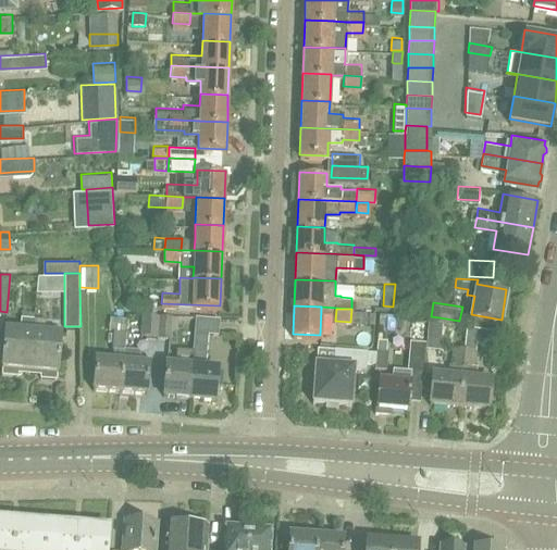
[(374,310),(366,309),(364,321),(373,321),(374,310)]
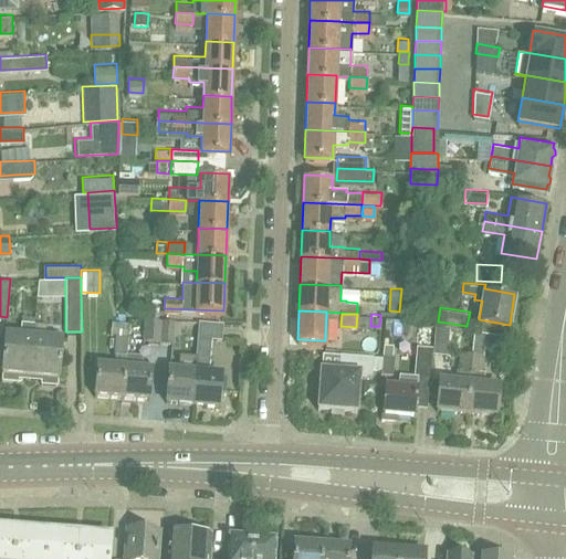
[(159,343),(161,317),(145,316),(144,339),(159,343)]
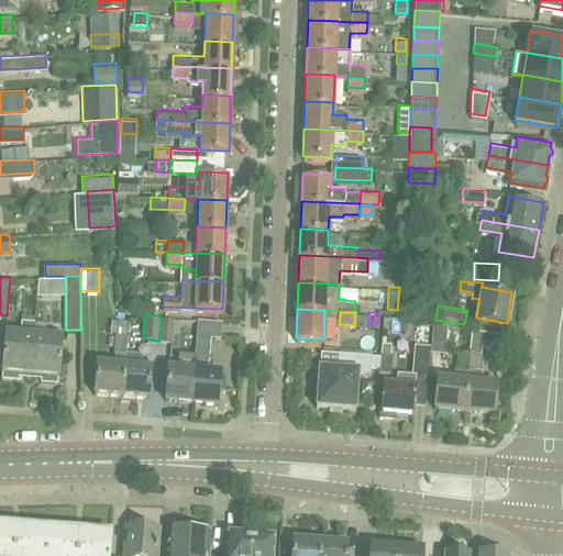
[(174,342),(175,332),(180,332),(181,317),(175,315),(161,315),(158,341),(174,342)]
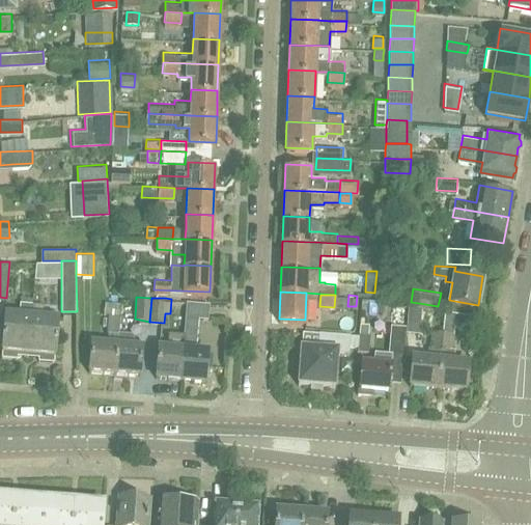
[(119,300),(105,299),(105,303),(105,312),(115,313),(119,313),(119,300)]
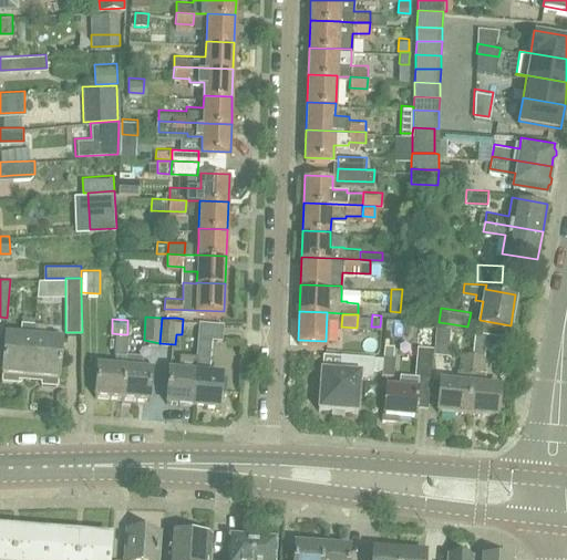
[(30,373),(34,321),(21,320),(20,332),(4,331),(1,371),(2,371),(2,377),(18,379),(19,372),(30,373)]
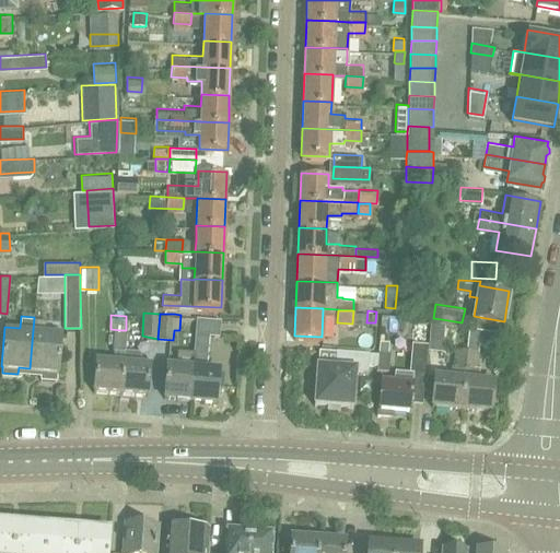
[(205,366),(206,350),(208,330),(217,331),(219,317),(197,316),(195,349),(193,365),(190,396),(217,398),(219,367),(205,366)]
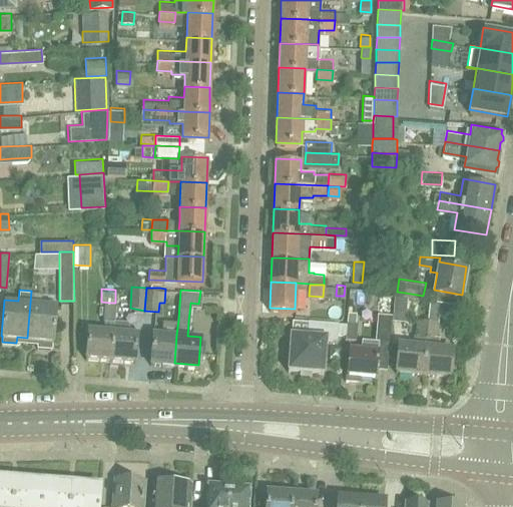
[(31,291),(27,338),(37,339),(37,345),(51,346),(52,340),(53,340),(56,304),(41,303),(42,292),(31,291)]
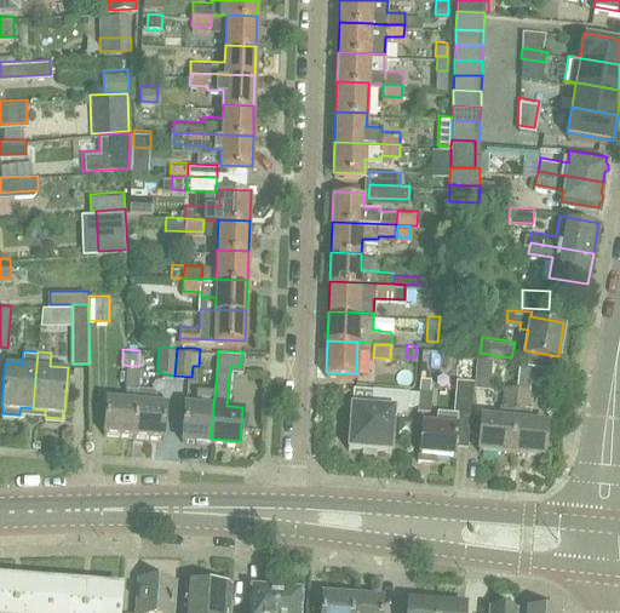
[(475,351),(472,381),(472,385),(487,387),(489,354),(480,353),(475,351)]
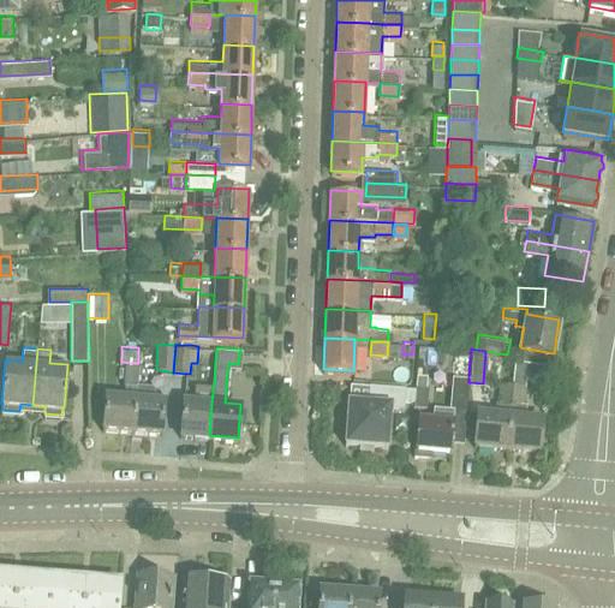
[(524,401),(525,383),(526,376),(542,379),(544,362),(515,356),(513,382),(507,445),(539,448),(543,416),(525,415),(526,403),(524,401)]
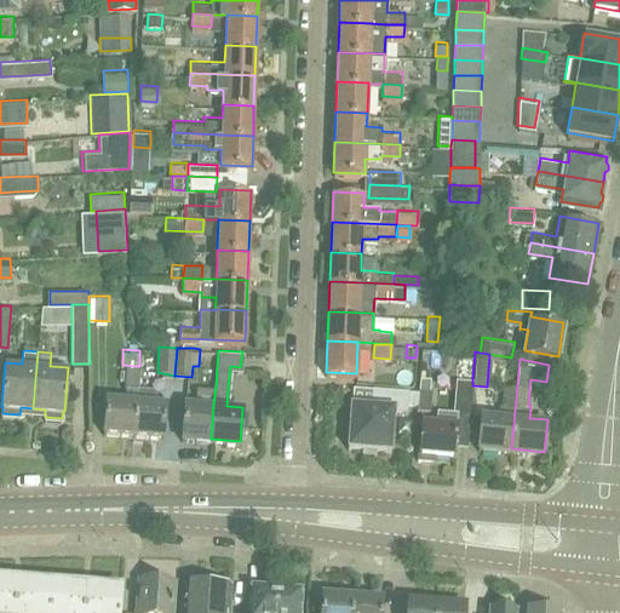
[(136,399),(138,385),(139,367),(128,366),(125,397),(107,396),(103,429),(133,431),(136,399)]
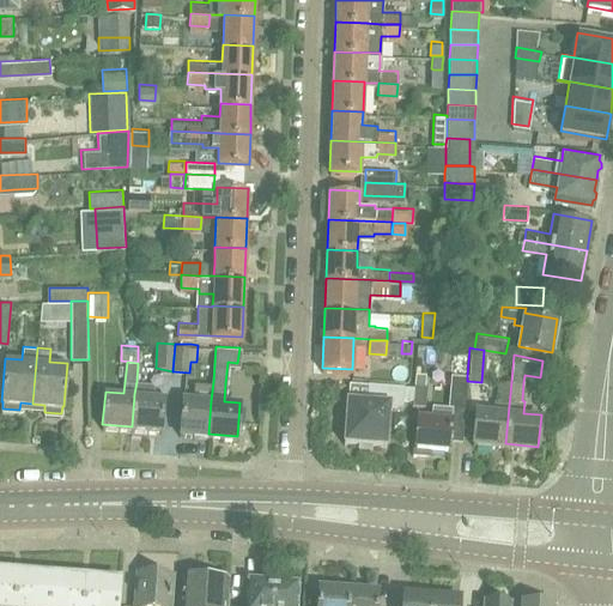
[(467,381),(467,376),(454,375),(451,405),(432,403),(431,414),(417,413),(414,444),(449,447),(451,417),(463,417),(467,381)]
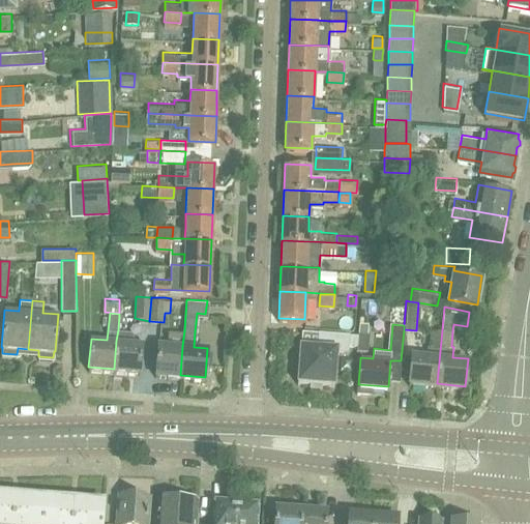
[(437,383),(442,329),(431,328),(430,344),(428,344),(427,354),(412,353),(409,381),(437,383)]
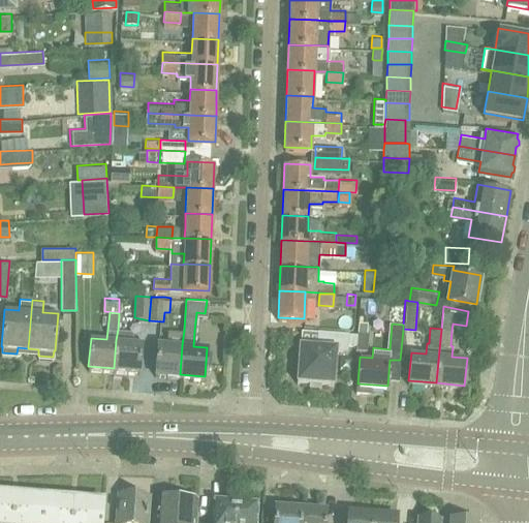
[(116,340),(114,368),(139,370),(142,342),(131,341),(132,330),(118,329),(116,340)]
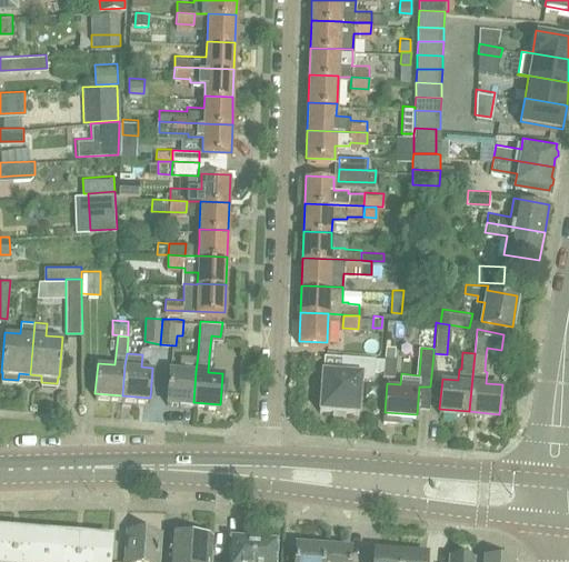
[(196,371),(198,354),(180,353),(179,369),(169,369),(167,400),(193,402),(196,371)]
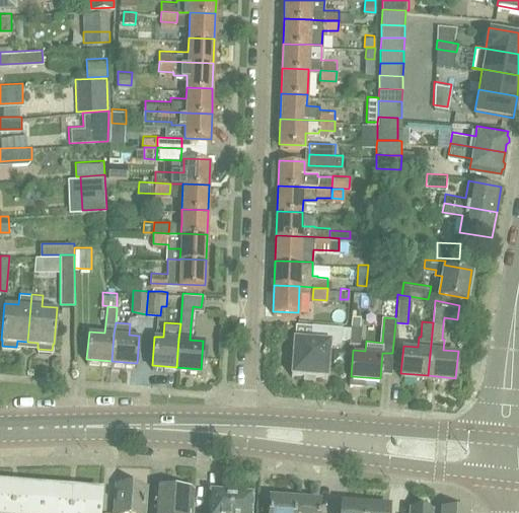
[(350,336),(351,325),(311,322),(310,339),(296,338),(296,337),(294,337),(293,339),(294,339),(292,370),(291,370),(291,372),(293,372),(324,374),(324,375),(326,375),(327,373),(326,373),(328,341),(341,342),(342,335),(350,336)]
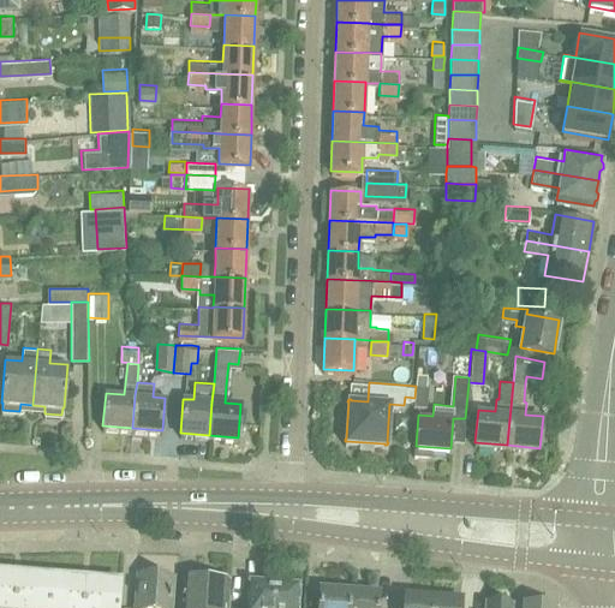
[(429,383),(416,382),(416,386),(415,398),(413,404),(427,405),(429,383)]
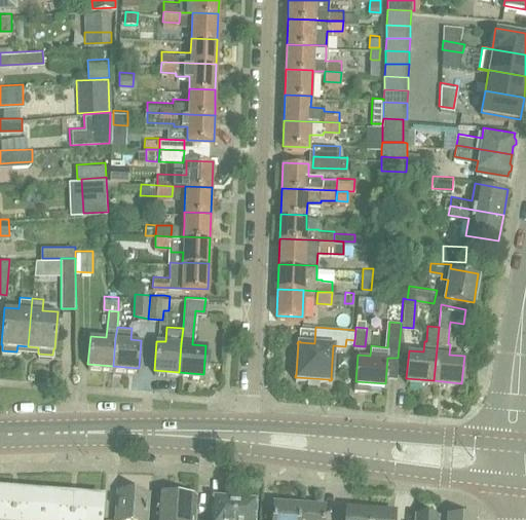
[(0,519),(6,519),(11,519),(14,487),(0,485),(0,519)]
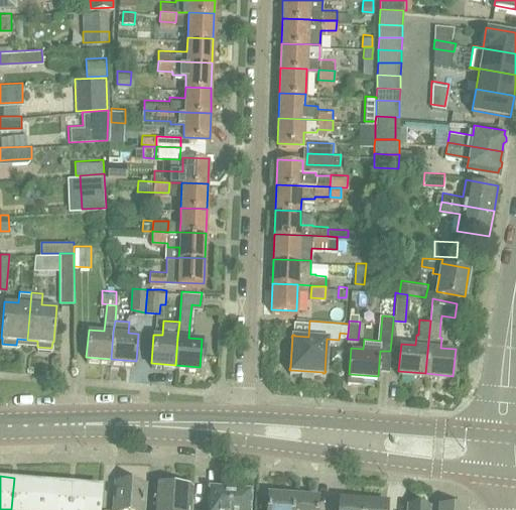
[(40,509),(42,480),(14,478),(11,509),(40,509)]
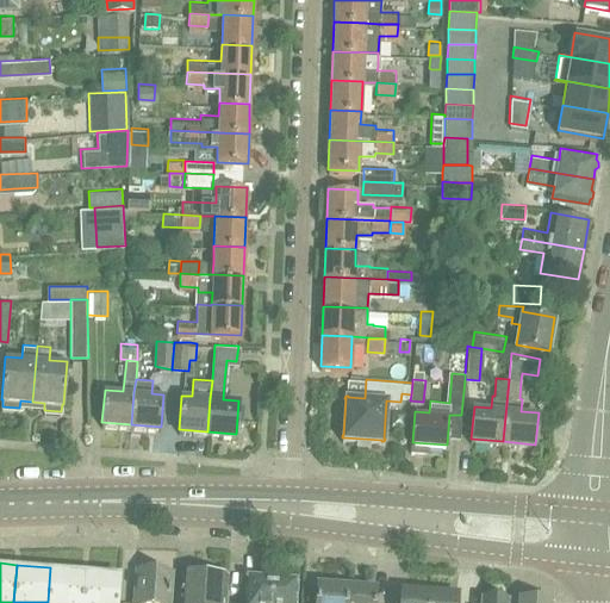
[(81,602),(85,570),(50,567),(48,602),(81,602)]
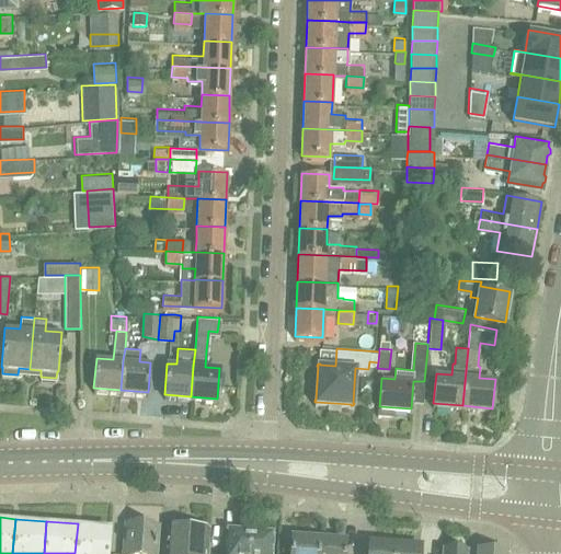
[(155,553),(158,523),(126,521),(123,553),(135,553),(134,553),(155,553)]
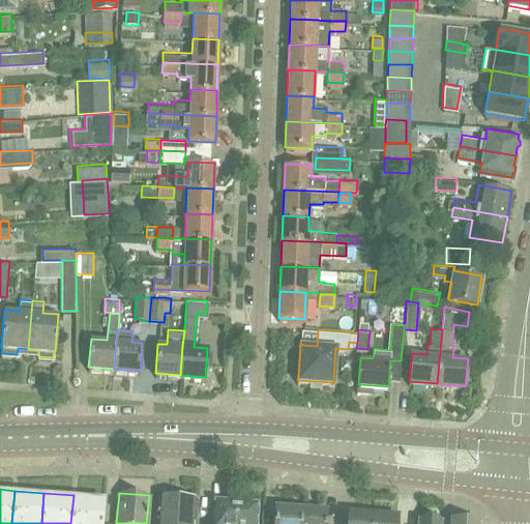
[(74,495),(70,523),(101,523),(104,497),(102,497),(74,495)]
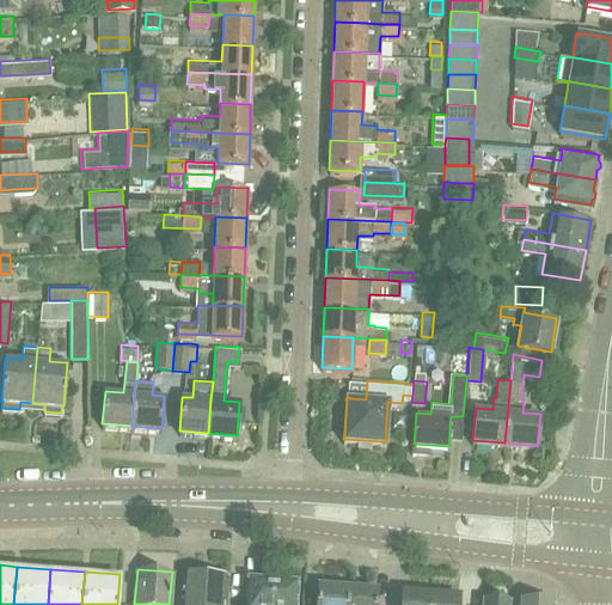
[(202,604),(204,574),(182,573),(178,604),(202,604)]
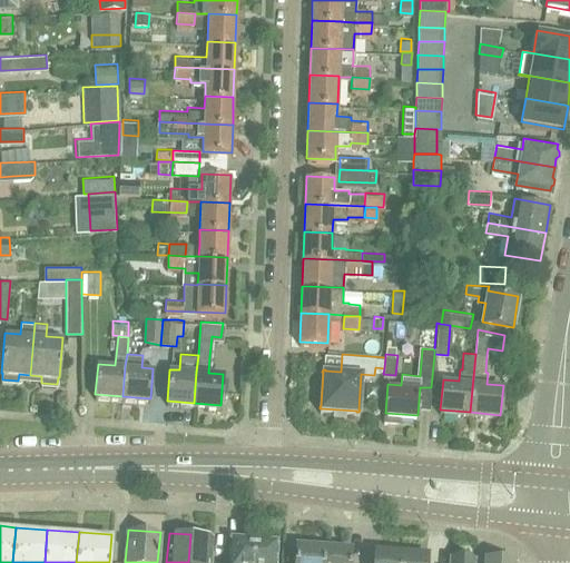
[(190,534),(188,562),(209,562),(213,536),(190,534)]
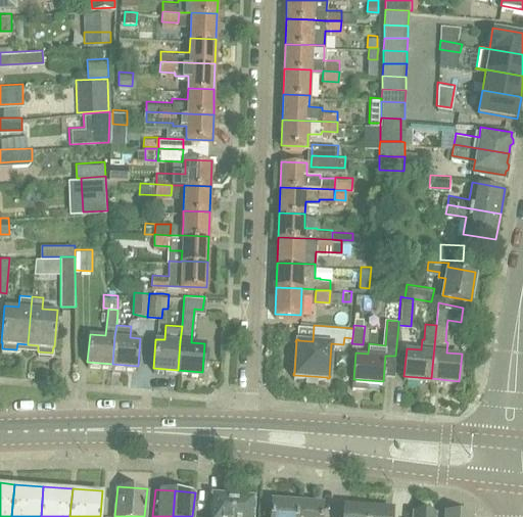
[(230,516),(232,495),(211,494),(208,516),(230,516)]
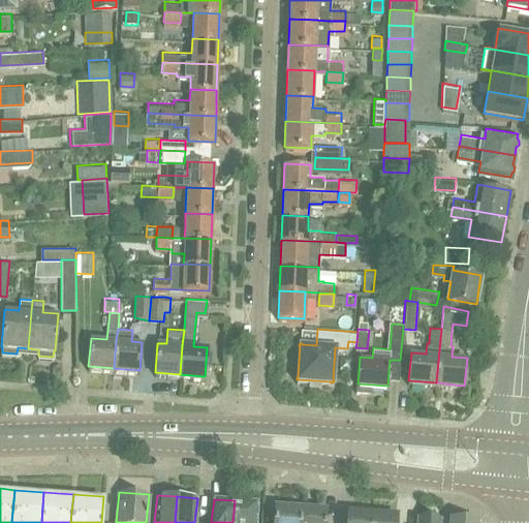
[(254,522),(256,502),(235,500),(232,522),(254,522)]
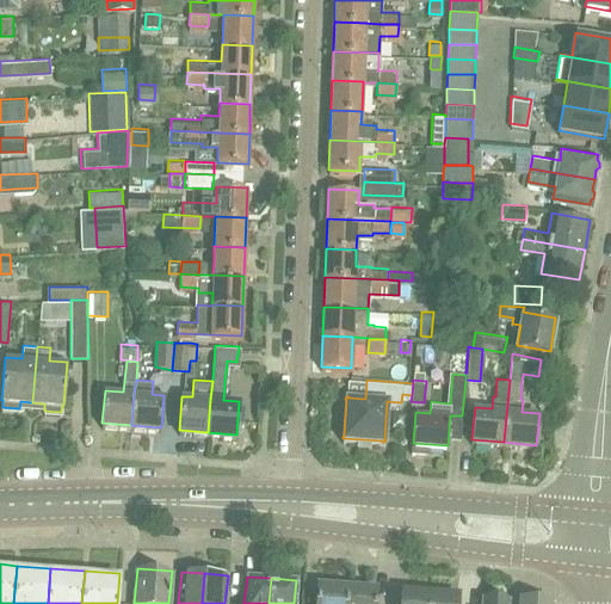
[(345,603),(347,584),(319,581),(318,581),(315,603),(345,603)]
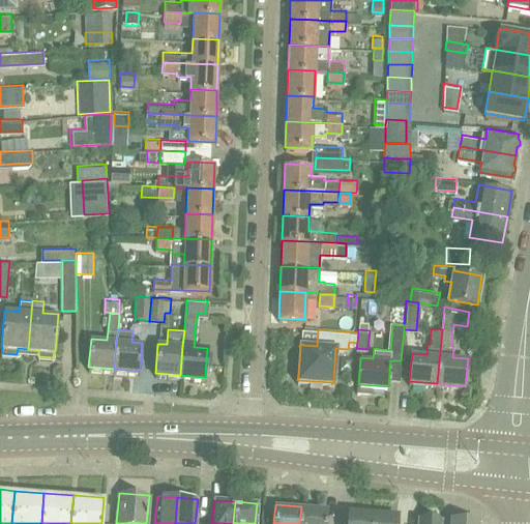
[(325,523),(326,507),(325,507),(325,508),(301,506),(299,523),(325,523)]
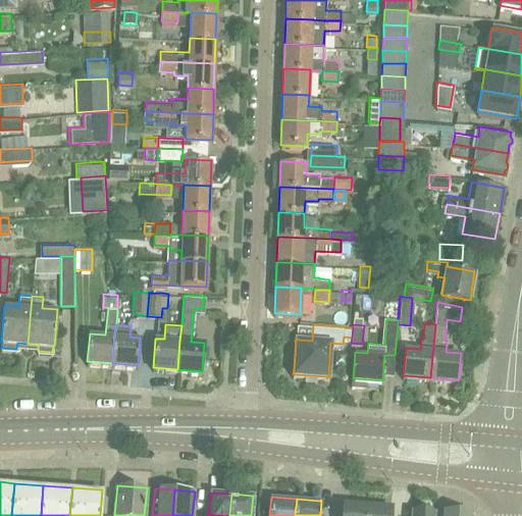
[(366,515),(367,504),(343,502),(342,515),(366,515)]
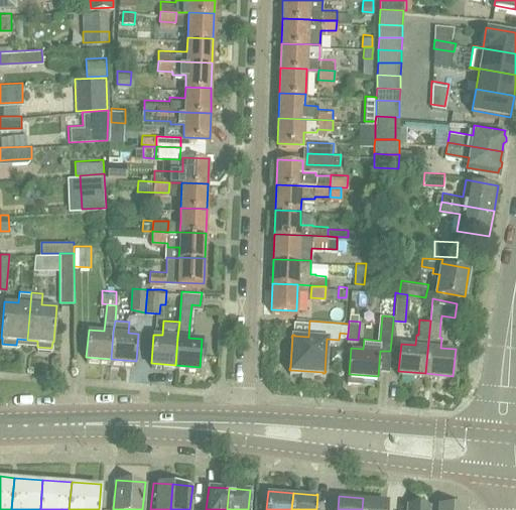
[(386,509),(387,500),(363,498),(362,509),(386,509)]
